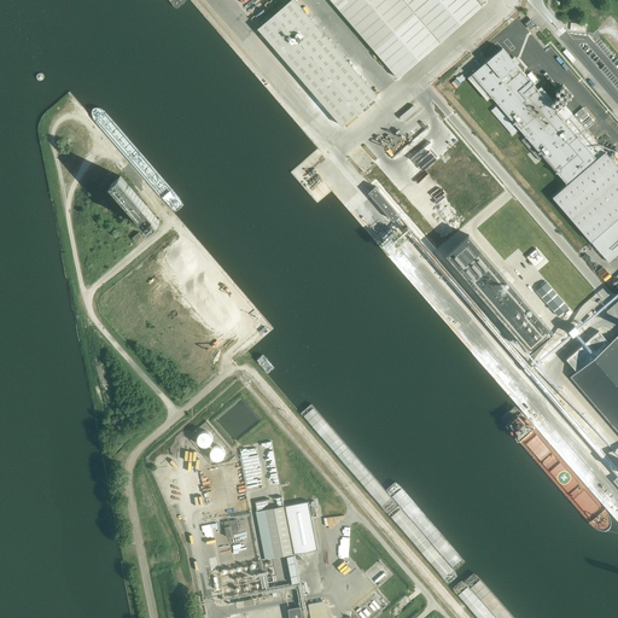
[(377,97),(293,0),(291,0),(258,29),(343,126),(377,97)]
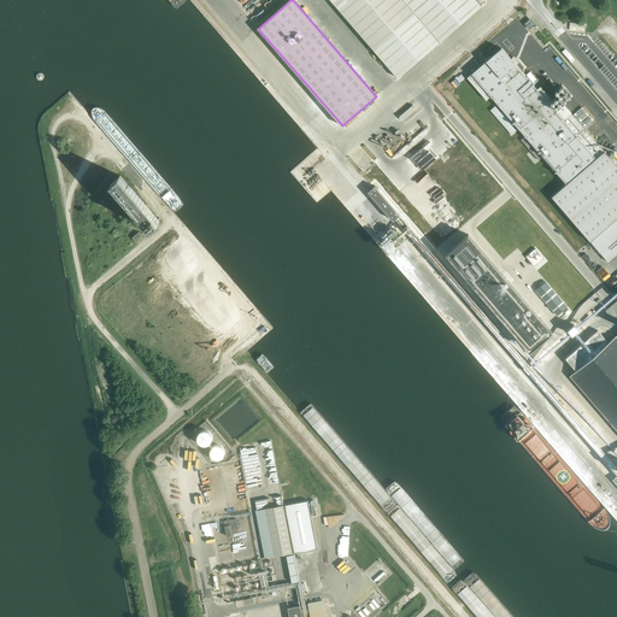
[(476,0),(330,0),(398,78),(482,6),(476,0)]
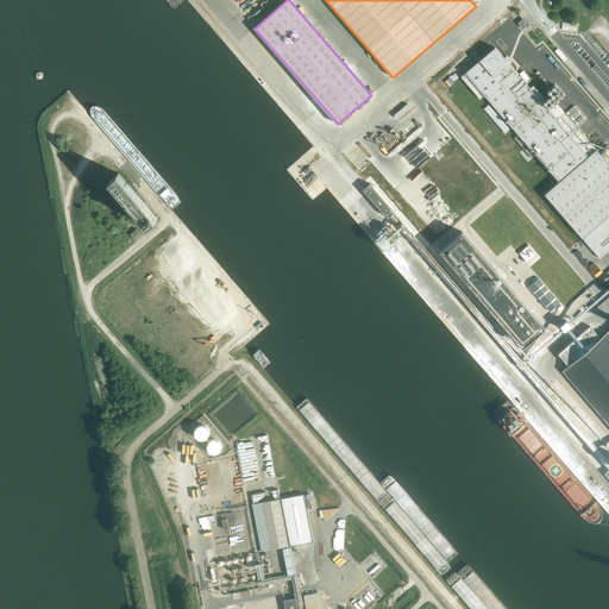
[(472,68),(460,76),(481,99),(484,95),(494,106),(496,108),(519,135),(514,138),(531,157),(532,158),(535,155),(559,182),(545,194),(583,238),(608,215),(608,163),(597,150),(596,150),(550,95),(545,99),(533,86),(531,88),(509,64),(512,63),(506,57),(504,58),(495,48),(485,56),(476,64),(472,68)]
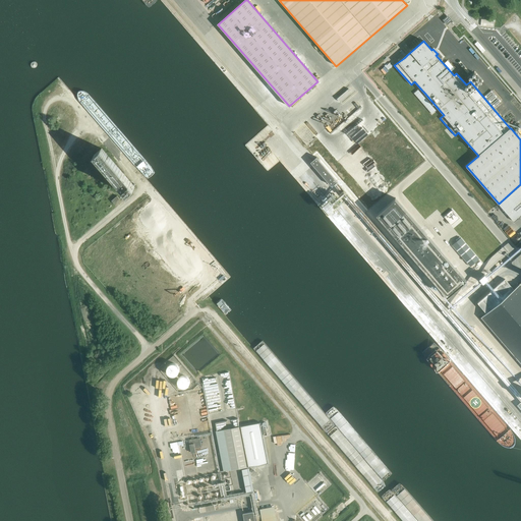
[(351,92),(348,89),(337,99),(340,102),(351,92)]
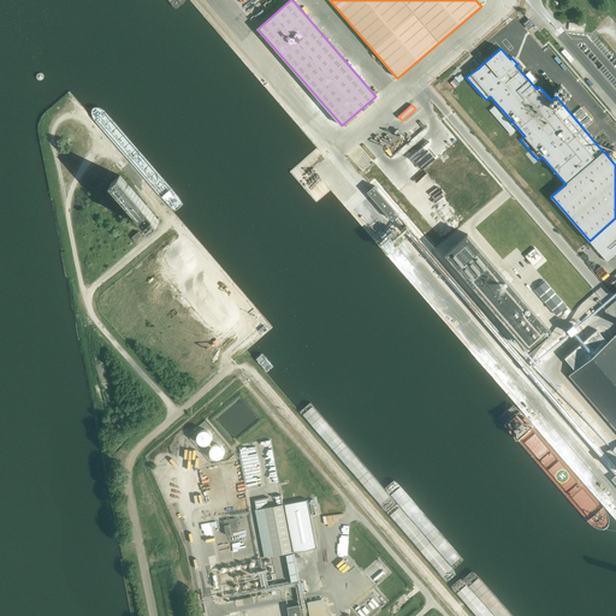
[(502,110),(499,107),(497,108),(495,105),(490,110),(510,135),(516,130),(499,111),(502,110)]
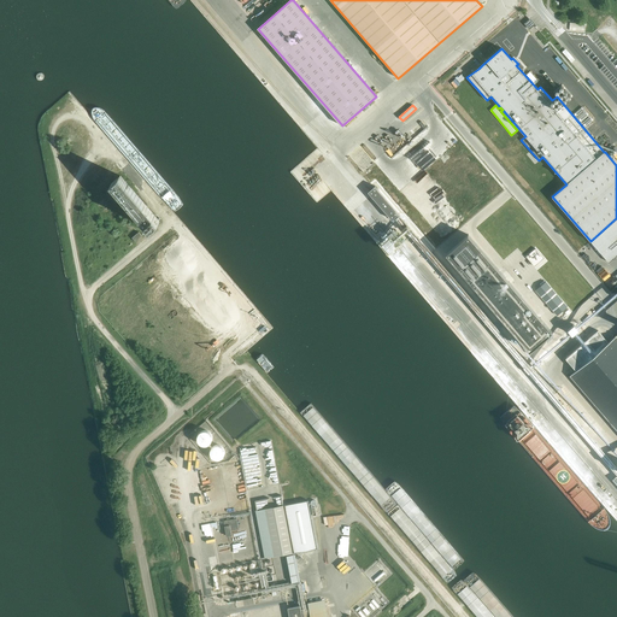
[(111,183),(151,229),(160,222),(121,176),(111,183)]
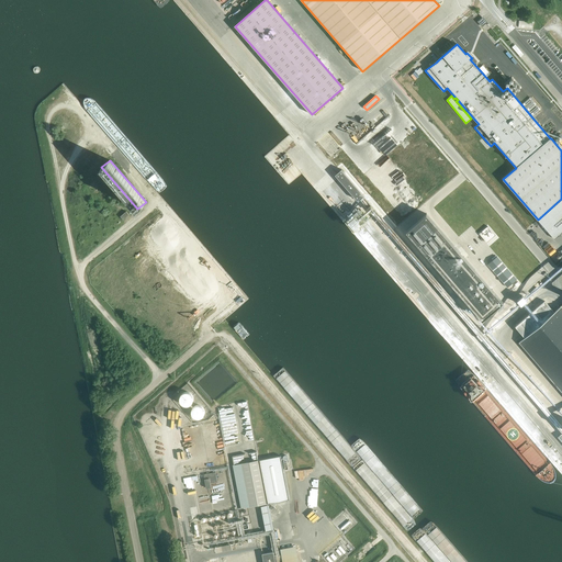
[(126,212),(120,216),(124,221),(130,215),(126,212)]
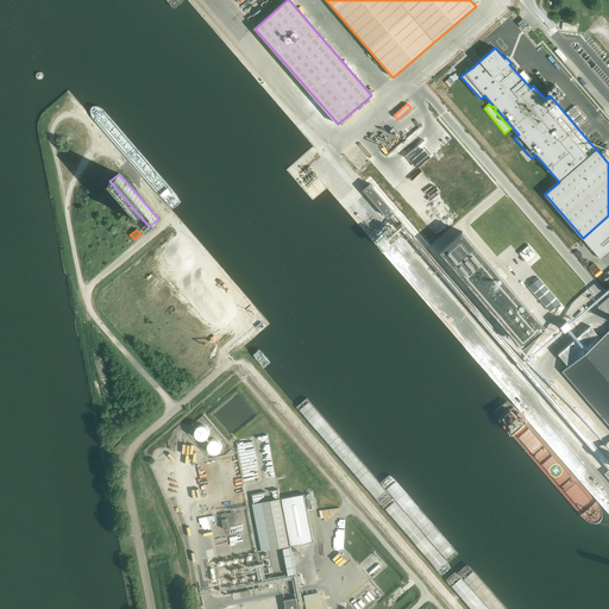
[(463,232),(440,251),(522,346),(545,327),(463,232)]
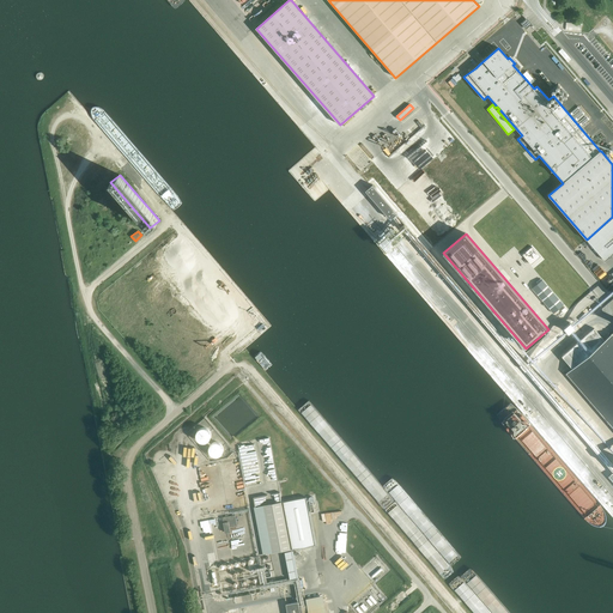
[(523,254),(535,267),(545,259),(533,246),(523,254)]
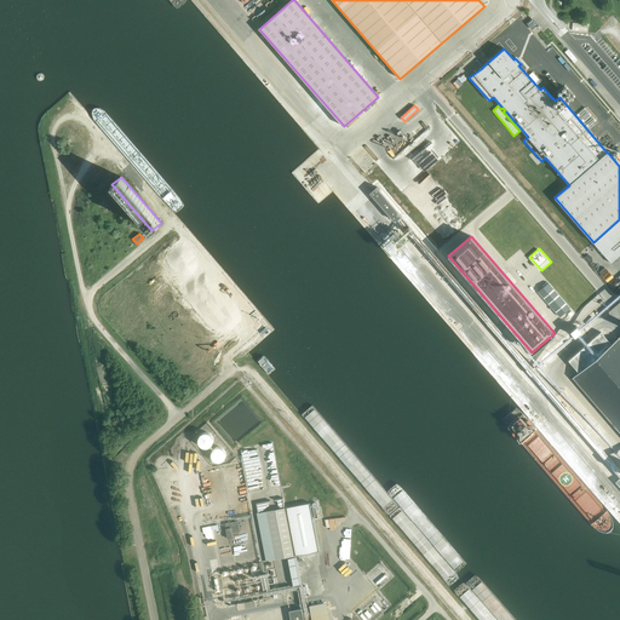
[(549,282),(538,291),(560,316),(569,308),(549,282)]
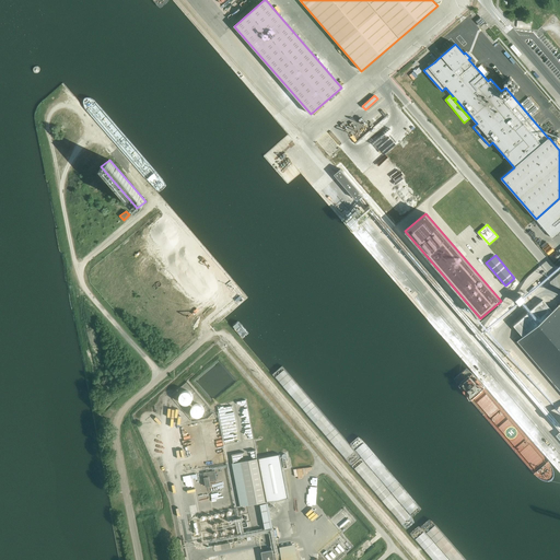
[(517,341),(559,391),(559,304),(552,311),(543,300),(513,325),(523,336),(517,341)]
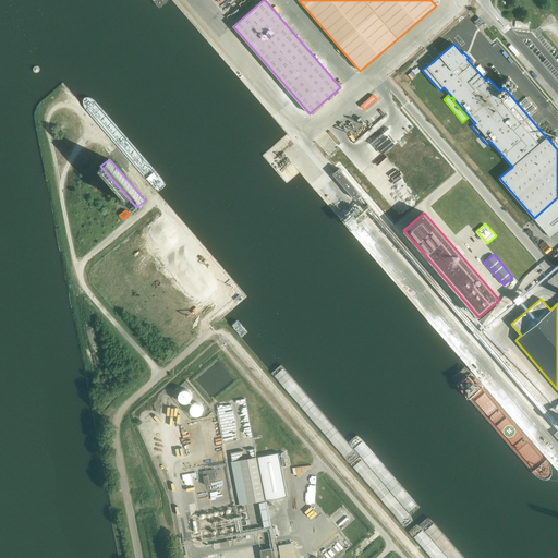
[(191,399),(191,397),(191,395),(191,393),(190,392),(189,392),(187,391),(186,390),(185,390),(184,390),(182,391),(181,392),(180,392),(180,393),(179,395),(179,396),(179,397),(180,399),(181,400),(181,401),(183,401),(184,402),(186,402),(187,401),(190,400),(191,399)]
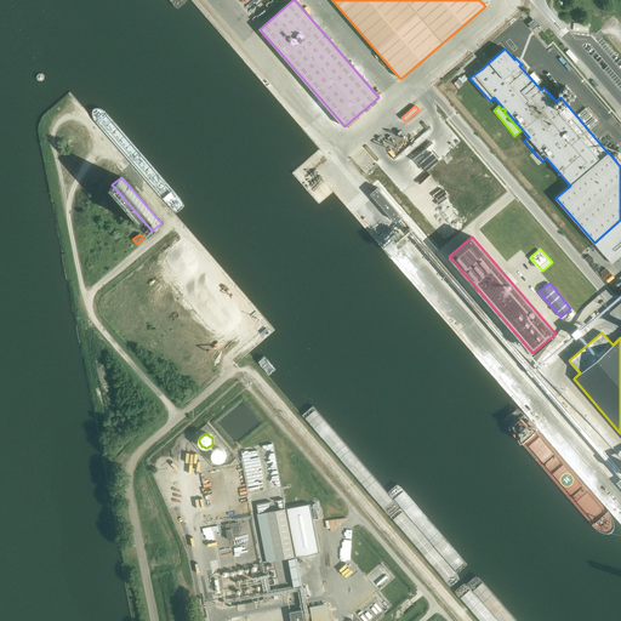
[(244,450),(245,459),(250,457),(250,455),(257,454),(256,448),(244,450)]
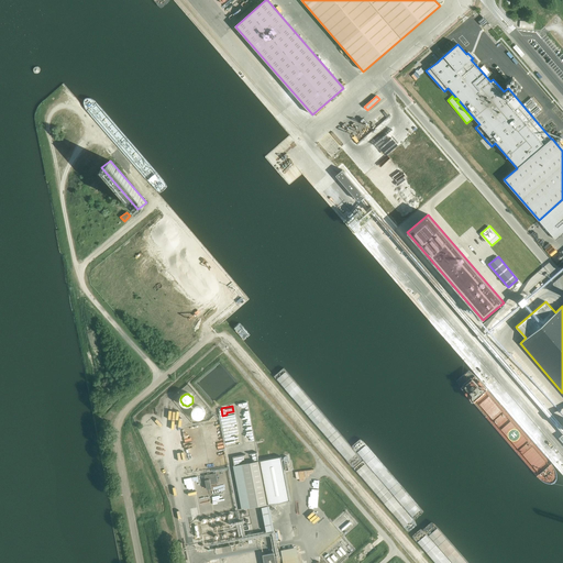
[(203,415),(203,412),(203,410),(202,410),(201,409),(200,408),(199,407),(198,407),(197,407),(195,408),(194,409),(192,409),(192,410),(191,412),(191,414),(192,415),(194,417),(195,418),(196,419),(197,419),(198,419),(200,418),(201,418),(201,417),(203,415)]
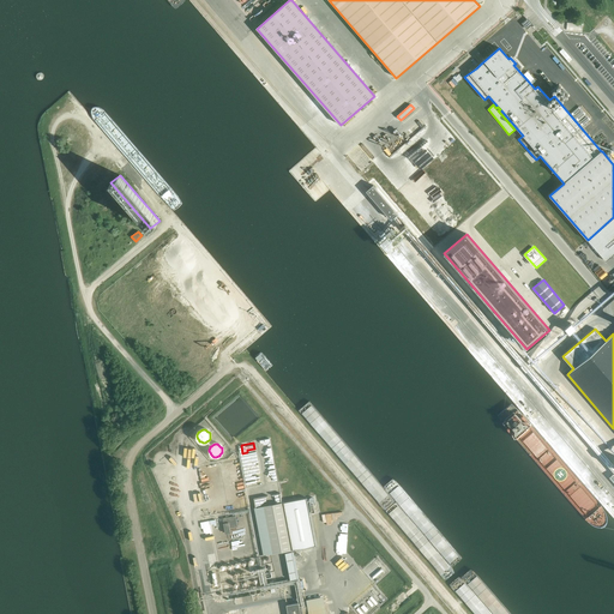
[(251,462),(245,463),(247,485),(254,483),(253,477),(251,479),(250,474),(252,473),(251,462)]
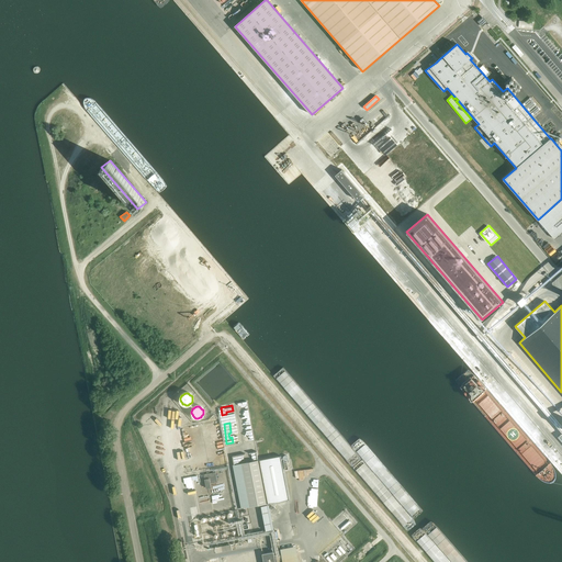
[(281,456),(258,460),(267,503),(289,498),(281,456)]
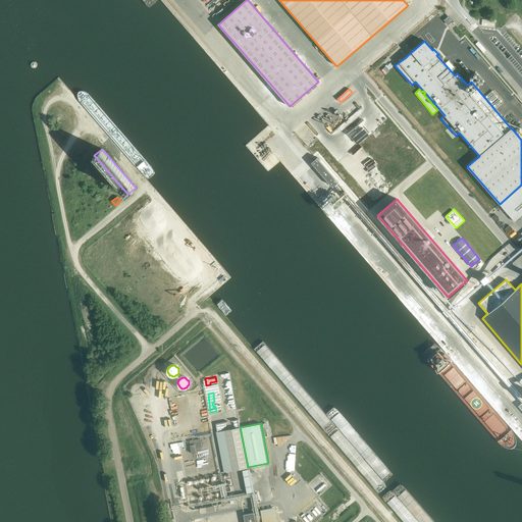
[(240,427),(216,431),(224,472),(248,467),(240,427)]
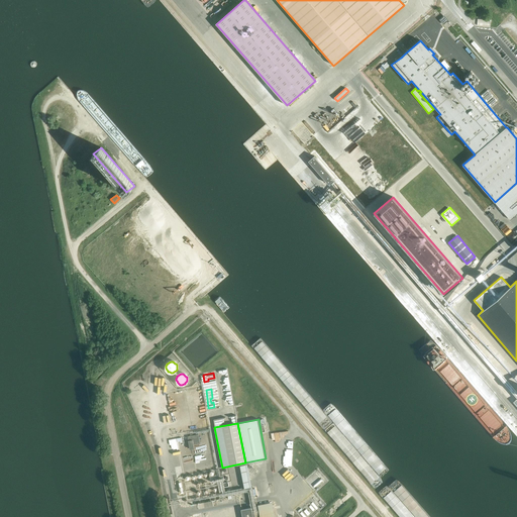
[(198,434),(187,436),(190,449),(194,448),(193,444),(200,443),(198,434)]
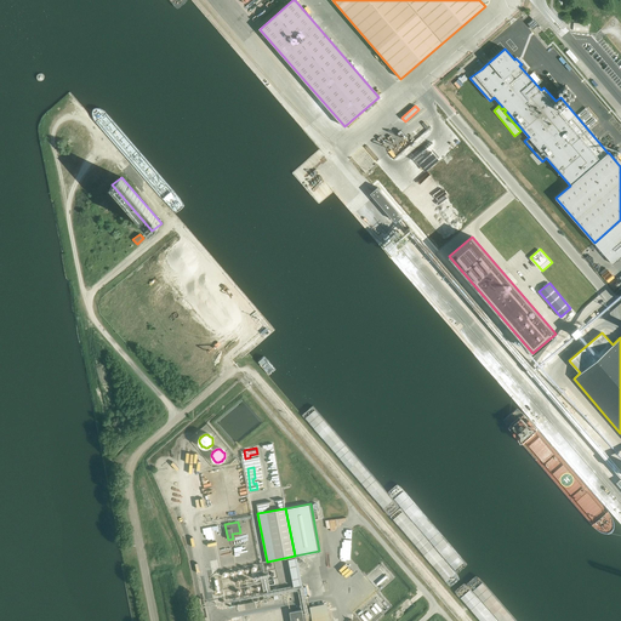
[(297,558),(289,559),(294,586),(302,585),(297,558)]
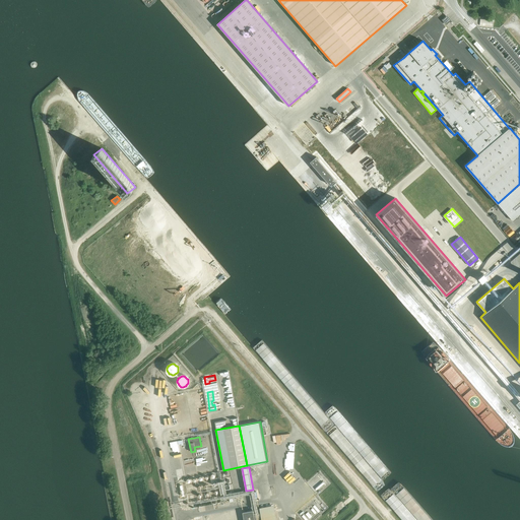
[(276,519),(274,504),(259,507),(261,519),(276,519)]
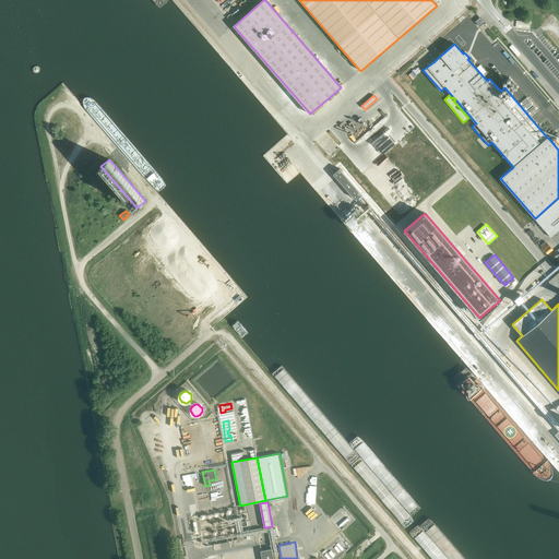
[(261,549),(262,558),(274,558),(272,547),(261,549)]
